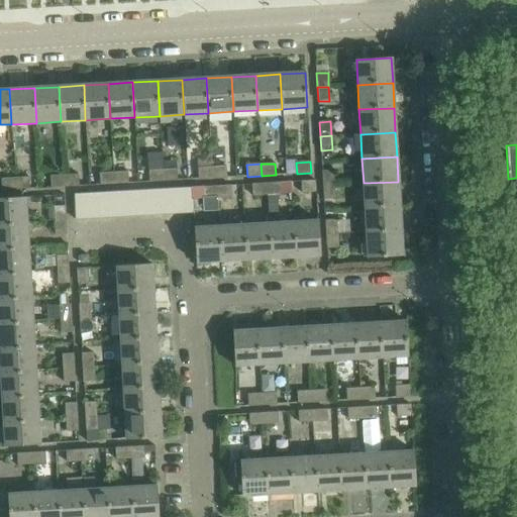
[(226,166),(212,167),(212,179),(226,178),(226,166)]
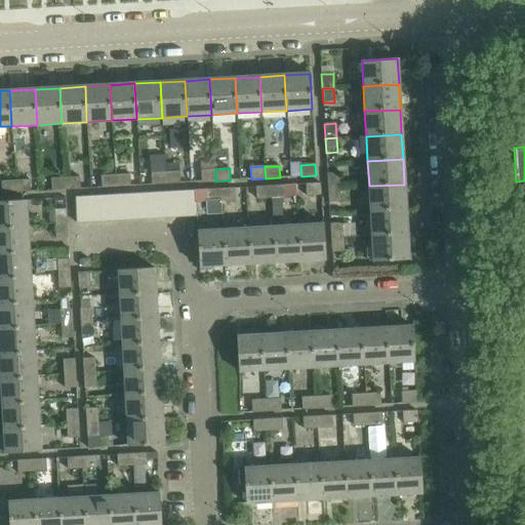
[(215,182),(215,169),(201,170),(201,183),(215,182)]
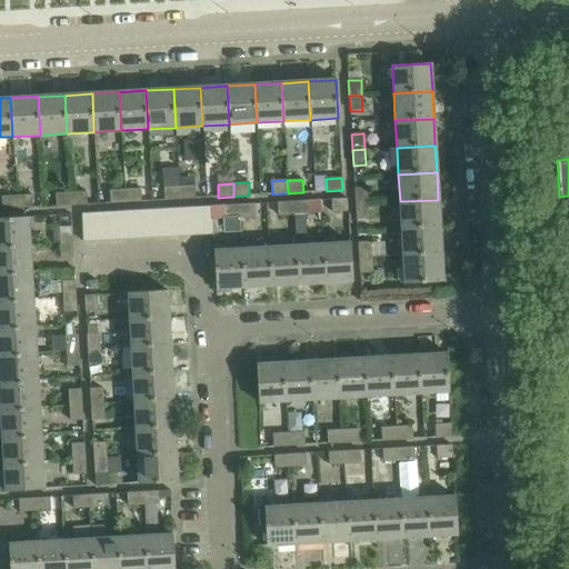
[(195,186),(179,187),(179,200),(195,199),(195,186)]
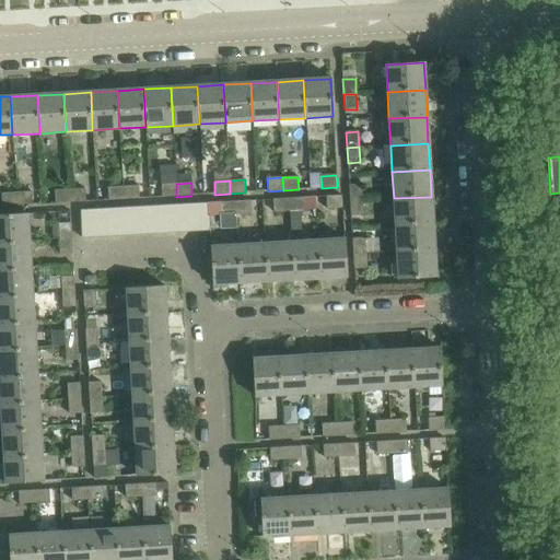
[(176,197),(176,184),(161,185),(161,197),(176,197)]
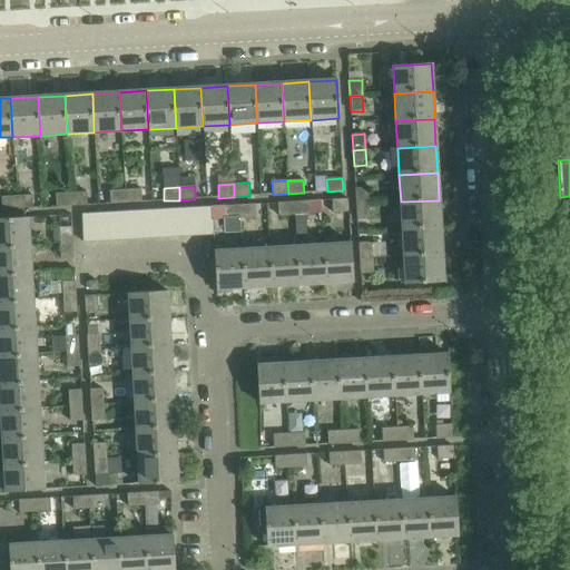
[(355,188),(356,204),(369,204),(367,188),(355,188)]
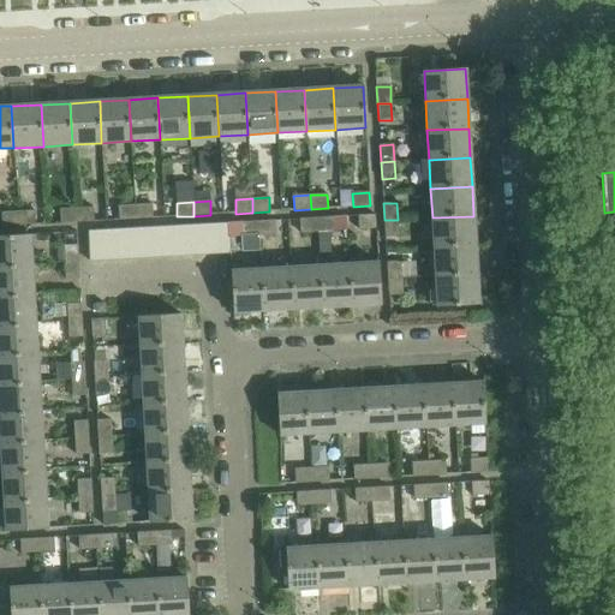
[(151,204),(135,206),(136,219),(153,219),(151,204)]
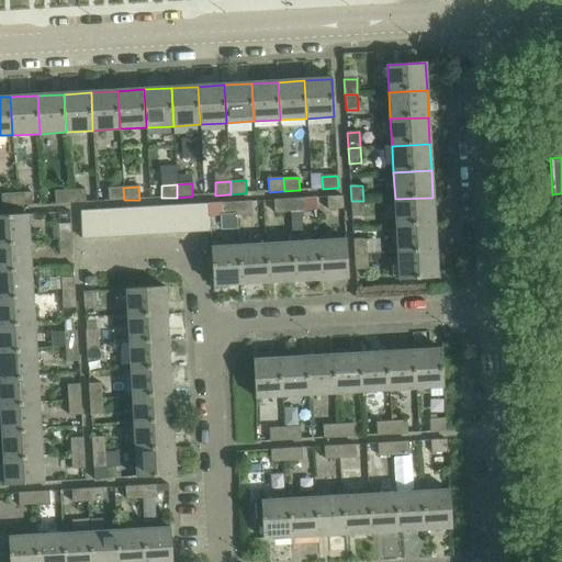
[(124,200),(123,188),(108,188),(109,201),(124,200)]
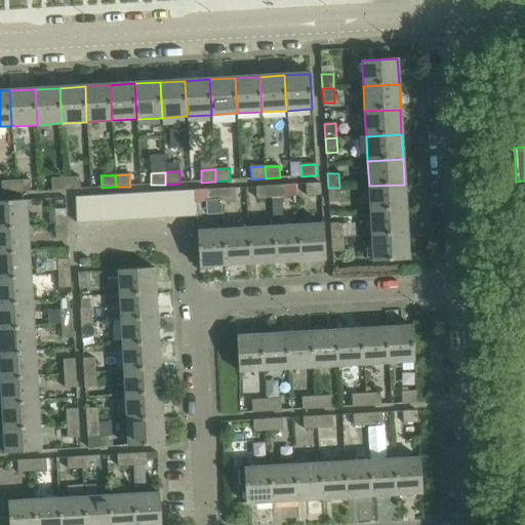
[(66,190),(65,177),(50,178),(51,191),(66,190)]
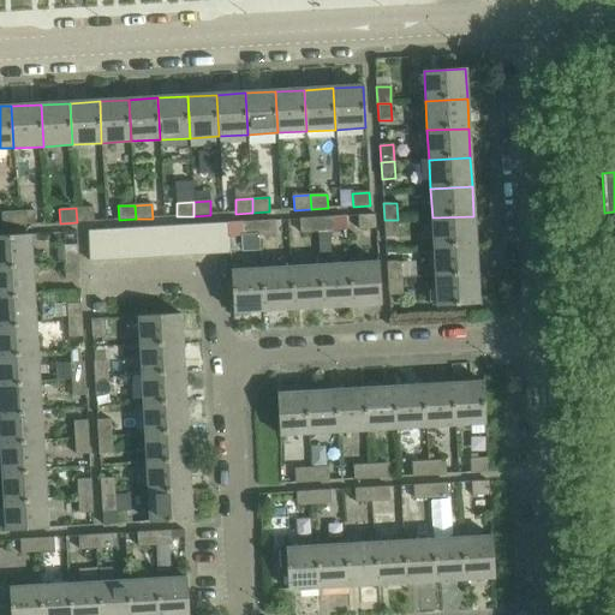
[(93,208),(76,208),(77,222),(94,221),(93,208)]
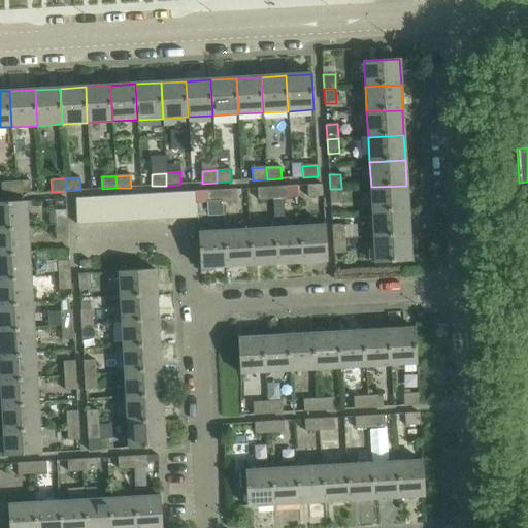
[(30,180),(15,182),(15,194),(30,193),(30,180)]
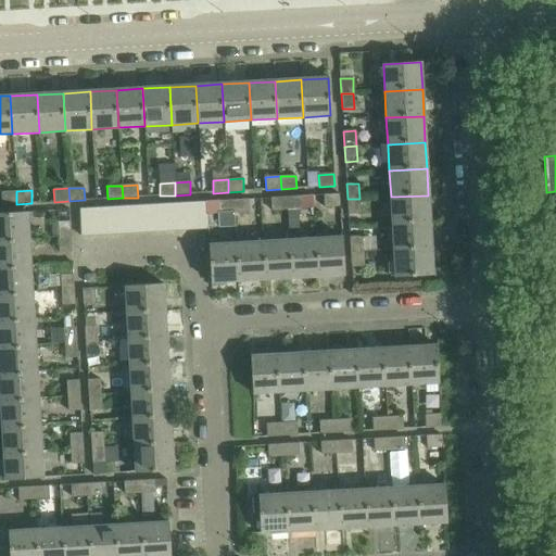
[(16,204),(16,191),(1,192),(1,205),(16,204)]
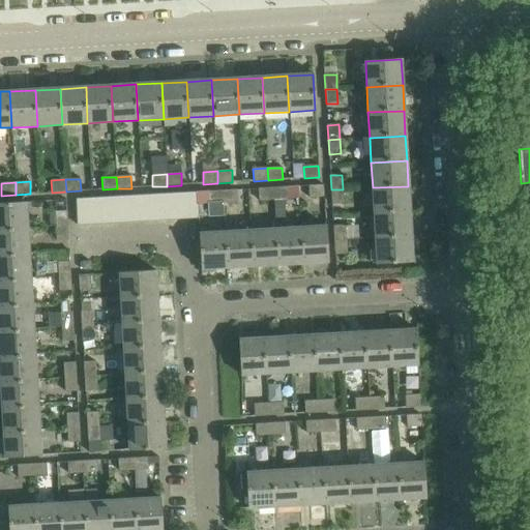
[(323,185),(308,186),(310,198),(324,198),(323,185)]
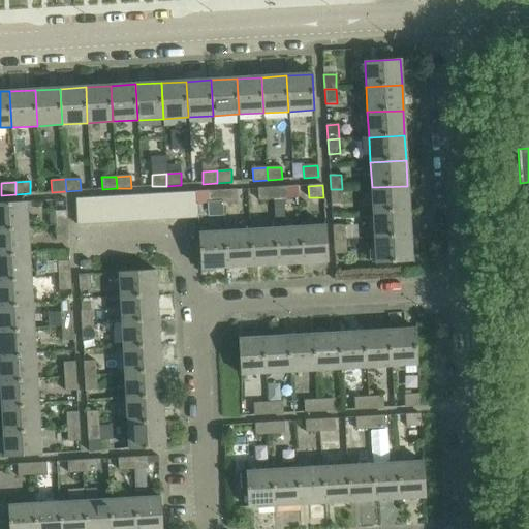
[(407,186),(372,187),(373,213),(408,211),(407,186)]
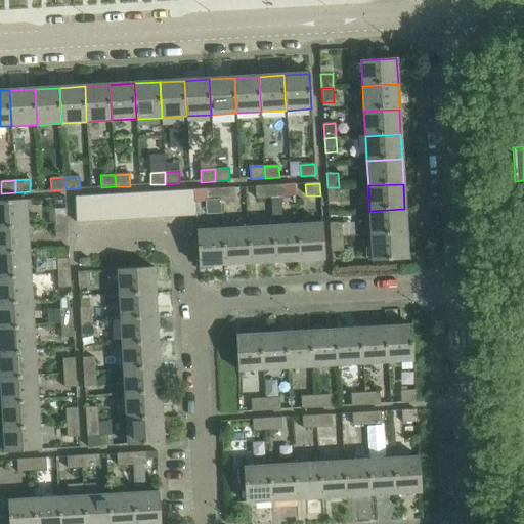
[(285,185),(270,186),(270,198),(285,198),(285,185)]
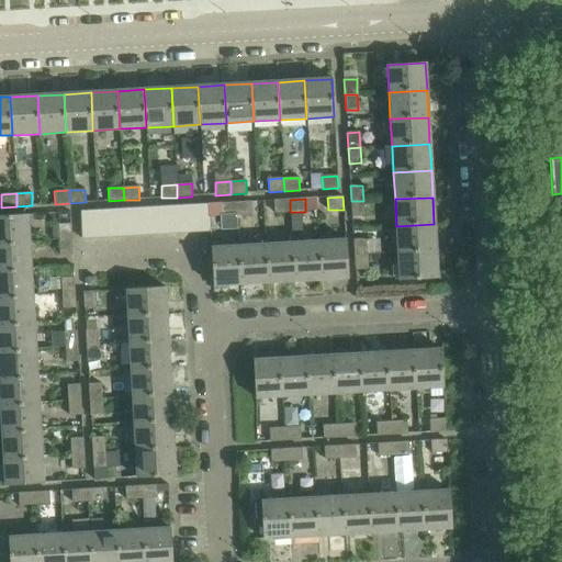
[(290,212),(290,200),(274,201),(274,213),(290,212)]
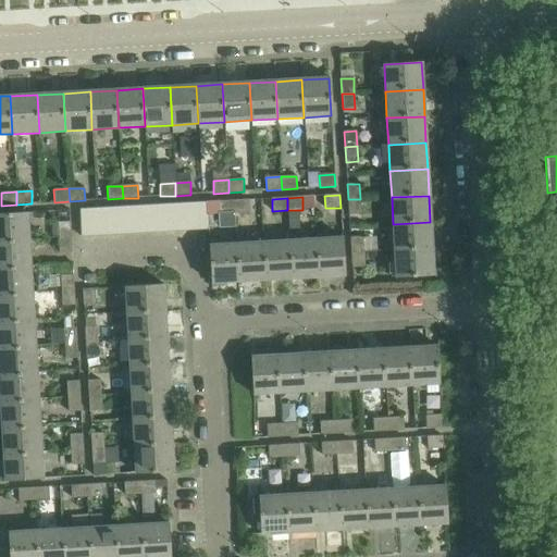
[(360,199),(348,199),(349,214),(361,214),(360,199)]
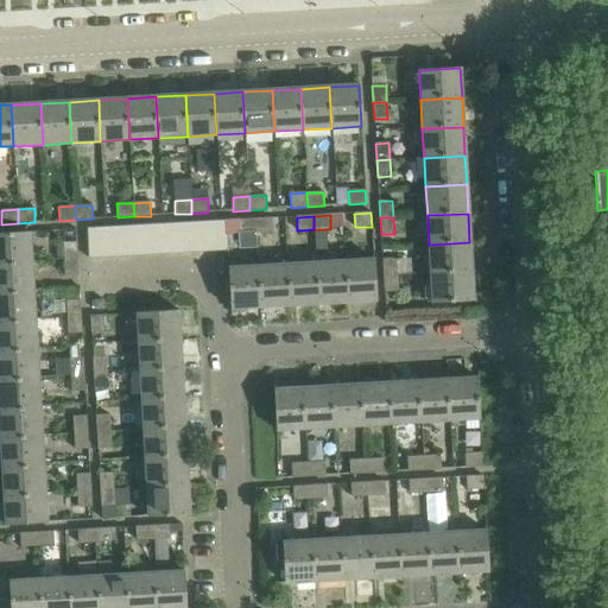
[(272,219),(255,220),(255,233),(272,232),(272,219)]
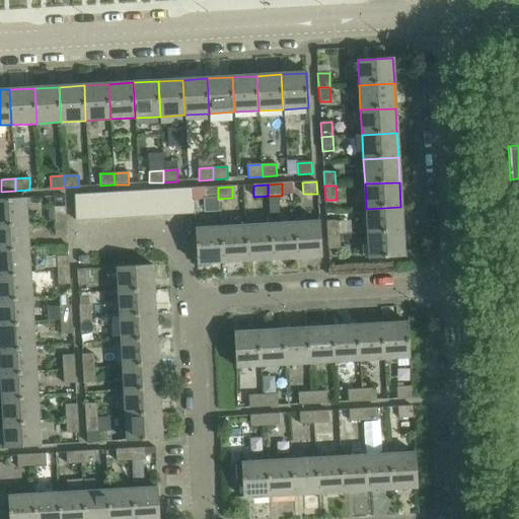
[(218,199),(218,188),(204,188),(204,200),(218,199)]
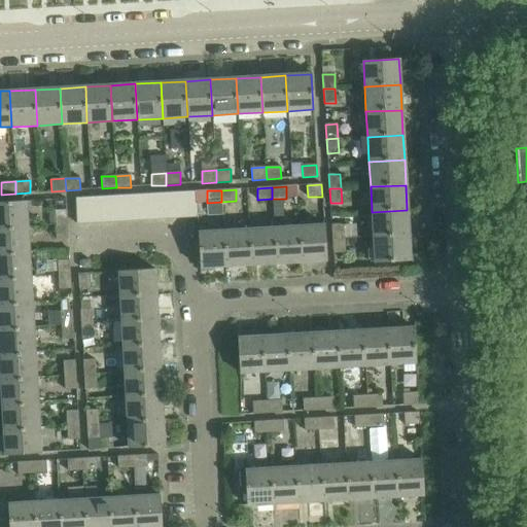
[(196,191),(183,192),(184,218),(197,217),(196,191)]
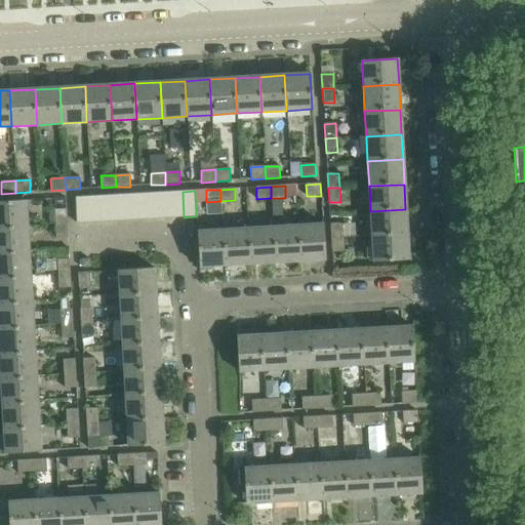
[(171,192),(159,193),(160,218),(172,218),(171,192)]
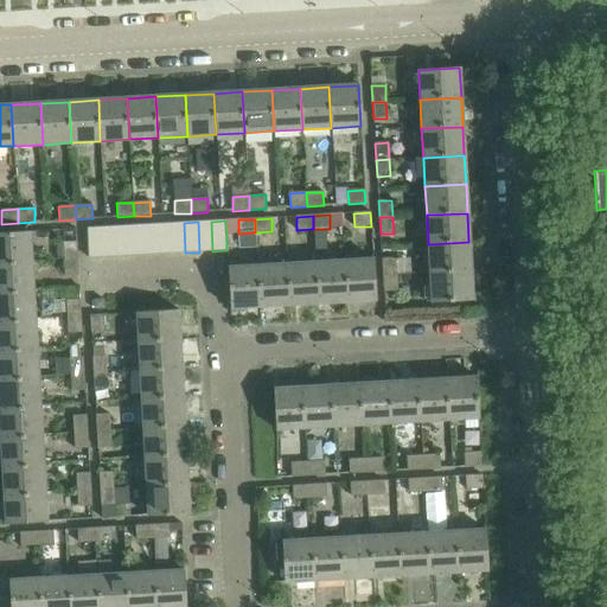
[(211,222),(198,222),(199,253),(212,251),(211,222)]
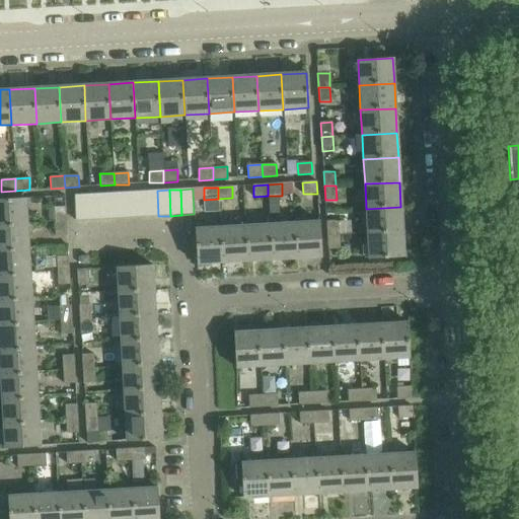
[(157,191),(145,192),(146,217),(158,216),(157,191)]
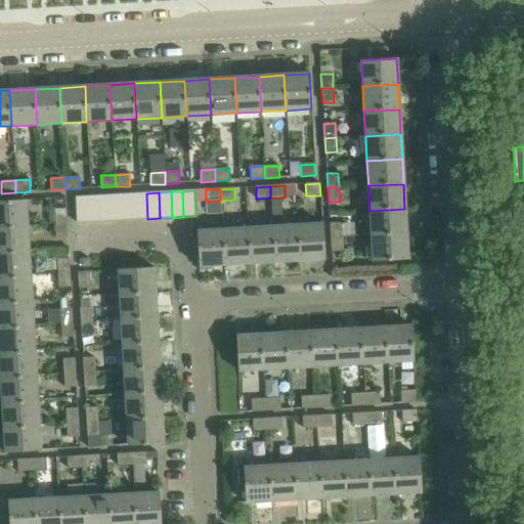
[(135,193),(123,194),(124,220),(136,220),(135,193)]
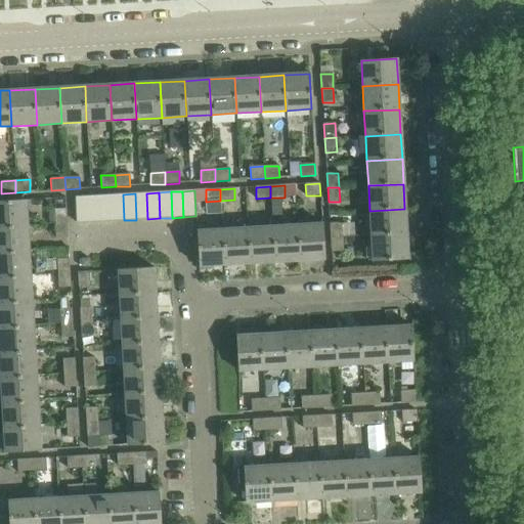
[(146,193),(135,193),(136,220),(147,219),(146,193)]
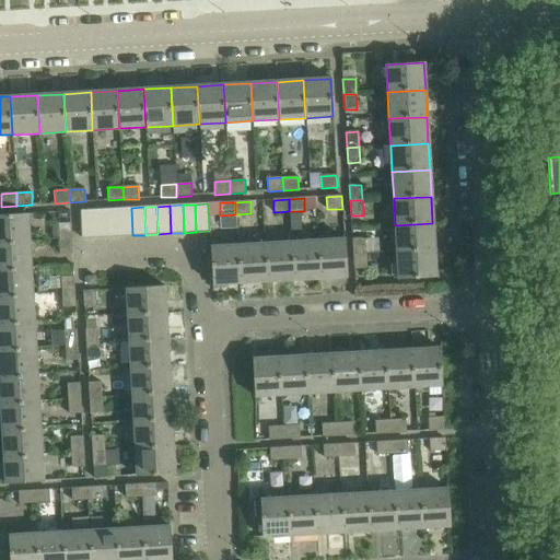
[(131,208),(118,209),(119,236),(132,235),(131,208)]
